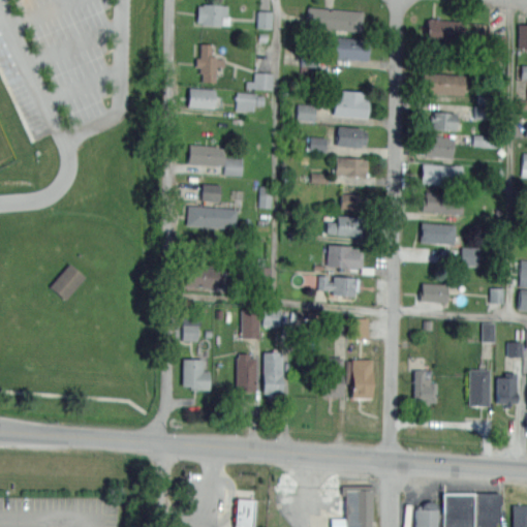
[(230,26),(198,26),(198,7),(204,7),(204,6),(227,7),(227,17),(230,18),(230,26)]
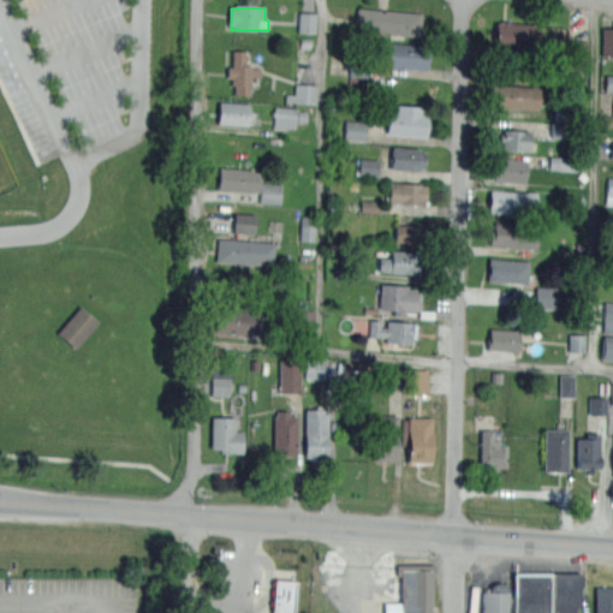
[(422,39),(358,34),(359,10),(424,15),(422,39)]
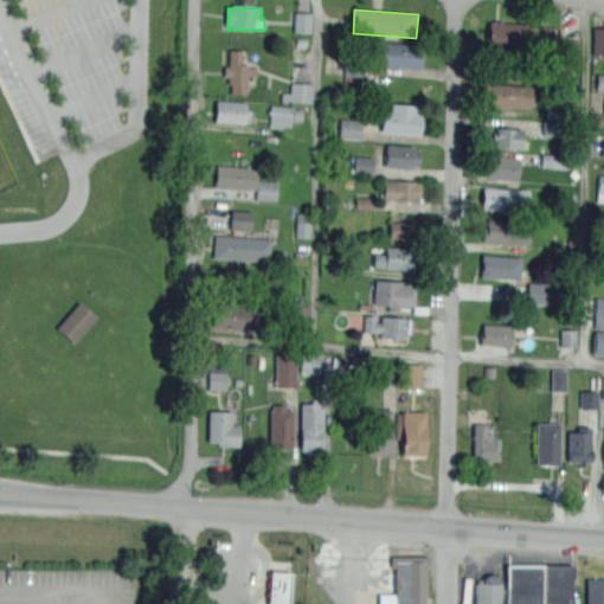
[(313,36),(314,15),(297,14),(296,34),(313,36)]
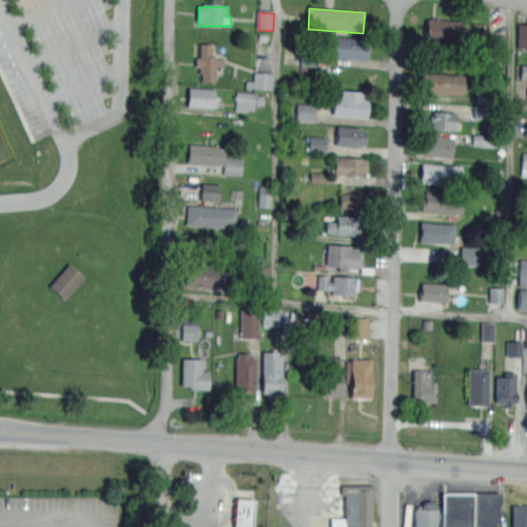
[(443,49),(426,49),(428,21),(438,20),(438,22),(463,24),(462,45),(444,44),(443,49)]
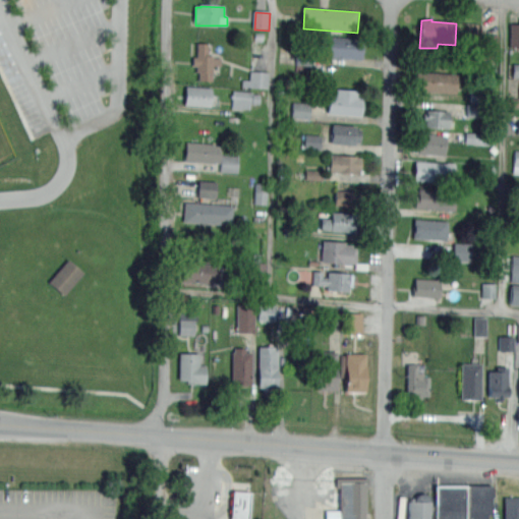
[(488,57),(499,57),(500,37),(488,36),(488,57)]
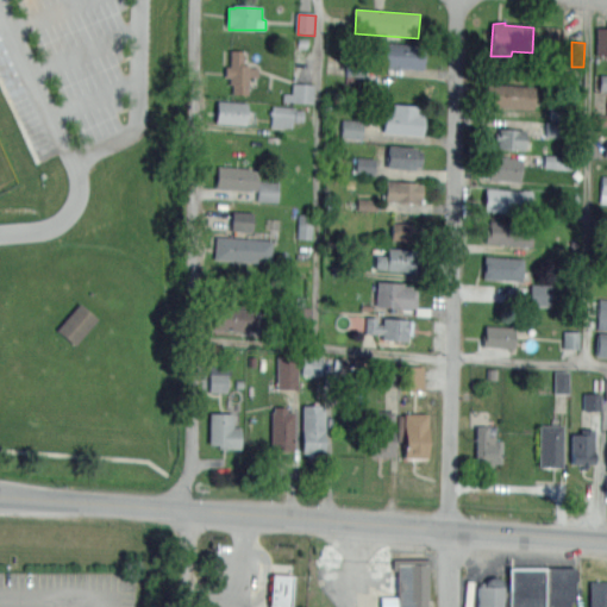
[(424,72),(383,69),(385,44),(426,48),(424,72)]
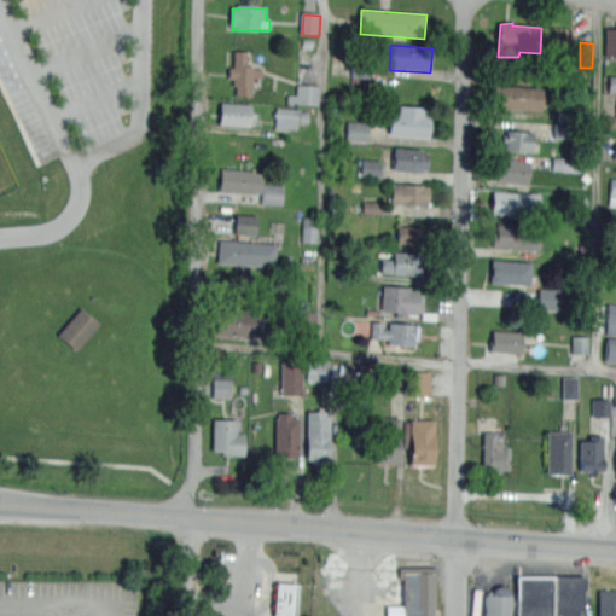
[(249,52),(248,67),(255,67),(254,69),(263,69),(262,80),(254,80),(254,96),(238,96),(238,87),(234,87),(234,80),(232,80),(232,69),(237,69),(237,52),(249,52)]
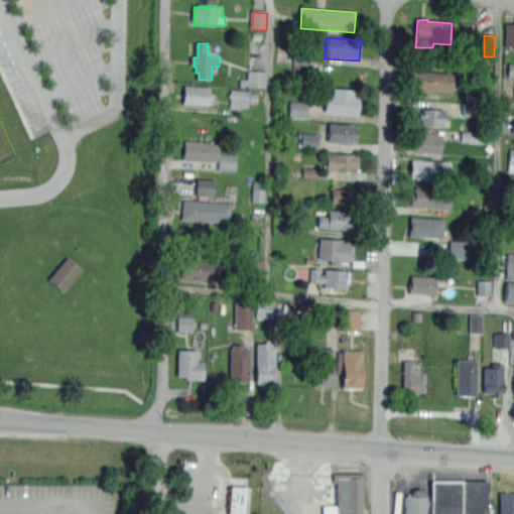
[(267,74),(249,73),(249,82),(242,81),(241,88),(267,89),(267,74)]
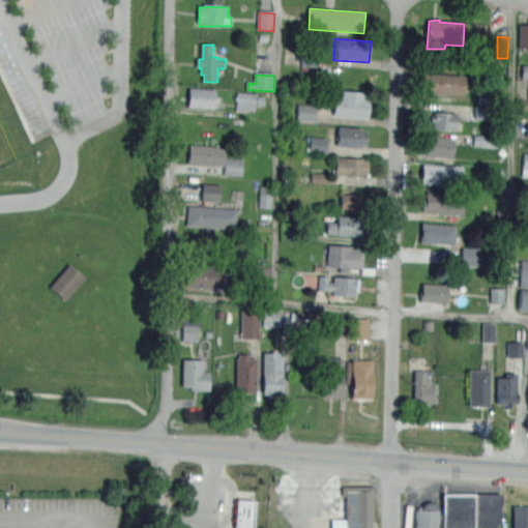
[(466,97),(424,95),(426,76),(467,78),(466,97)]
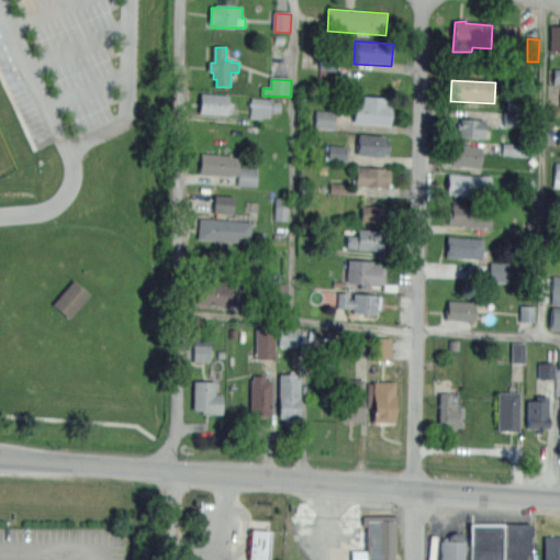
[(228,118),(200,115),(202,93),(230,96),(228,118)]
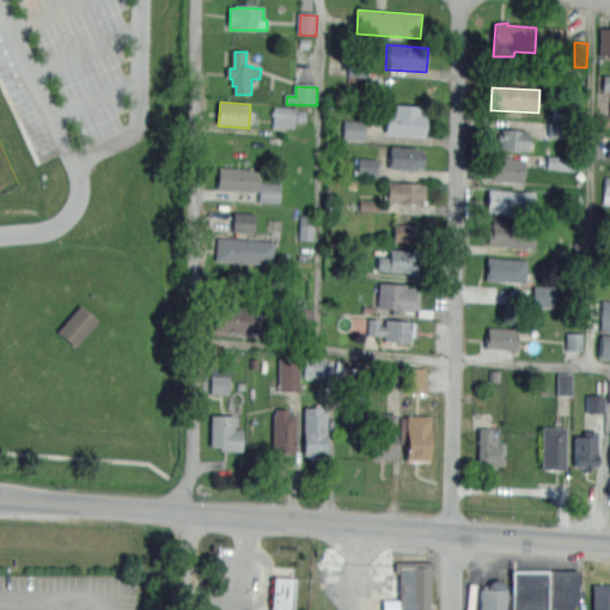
[(426,138),(386,135),(388,113),(396,114),(396,104),(422,107),(421,115),(427,116),(426,138)]
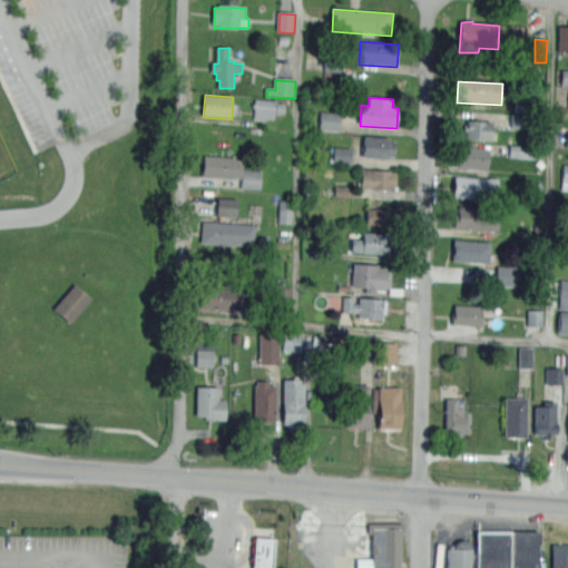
[(276,116),(285,116),(286,104),(256,101),(255,120),(276,121),(276,116)]
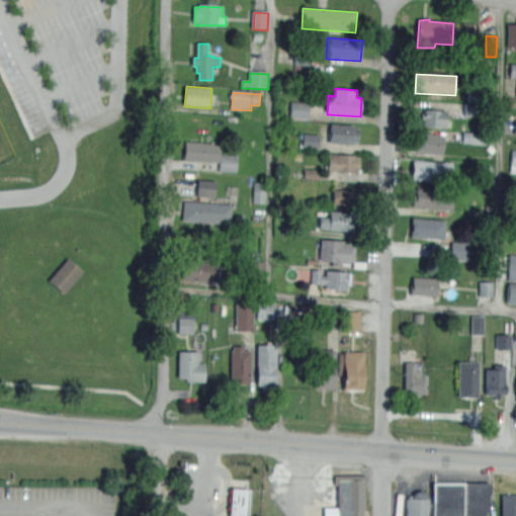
[(311,104),(292,104),(292,119),(310,120),(311,104)]
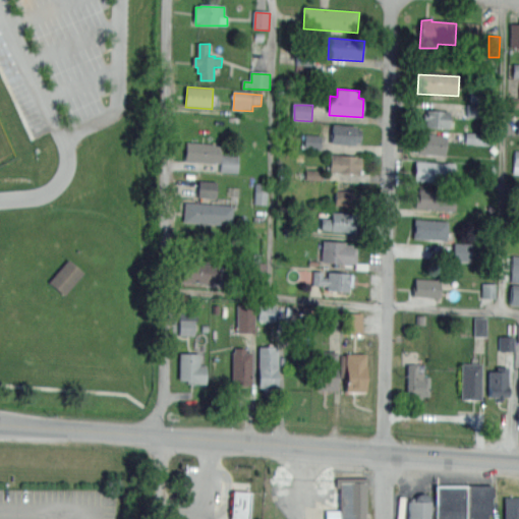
[(458,130),(427,129),(428,113),(450,115),(450,122),(458,122),(458,130)]
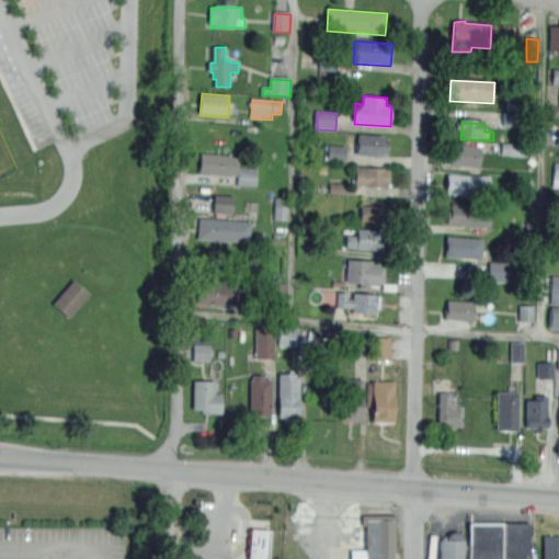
[(384,158),(357,156),(358,136),(385,138),(385,140),(389,140),(388,155),(385,155),(384,158)]
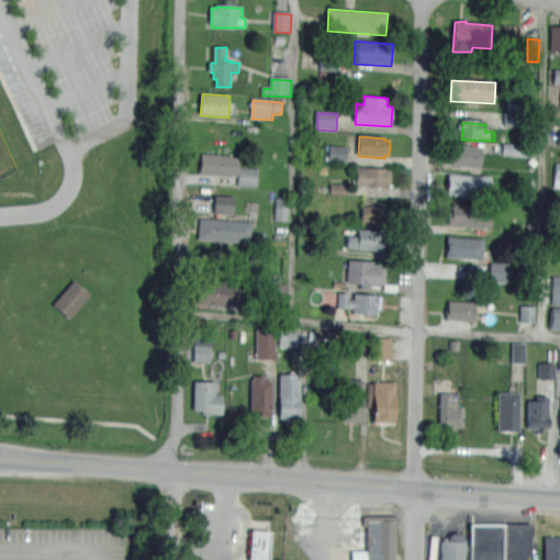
[(329,161),(346,164),(348,149),(332,146),(329,161)]
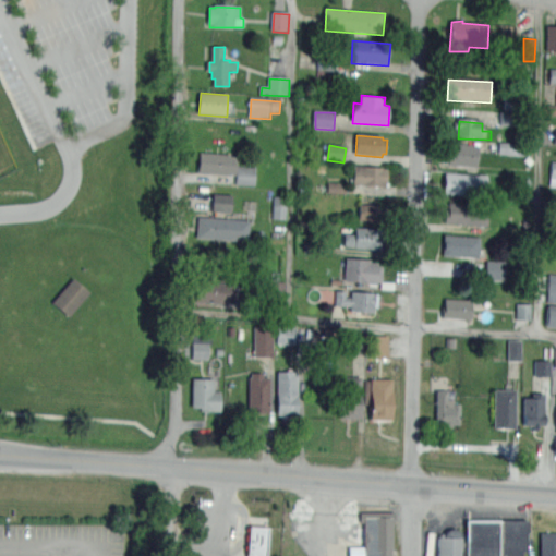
[(478,169),(449,167),(449,166),(443,165),(445,146),(450,145),(480,147),(478,169)]
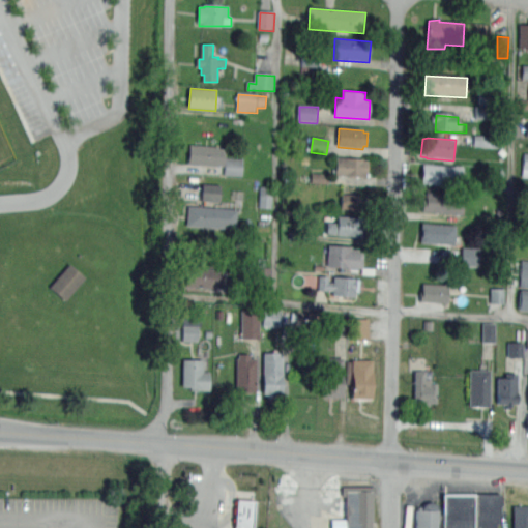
[(475,148),(495,149),(495,138),(475,138),(475,148)]
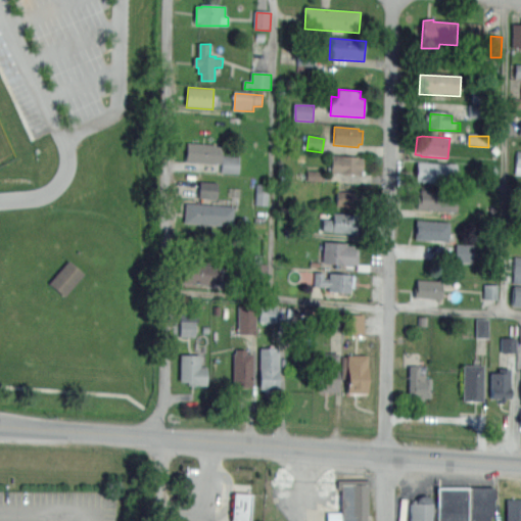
[(222,148),(221,163),(215,163),(215,166),(187,163),(188,145),(222,148)]
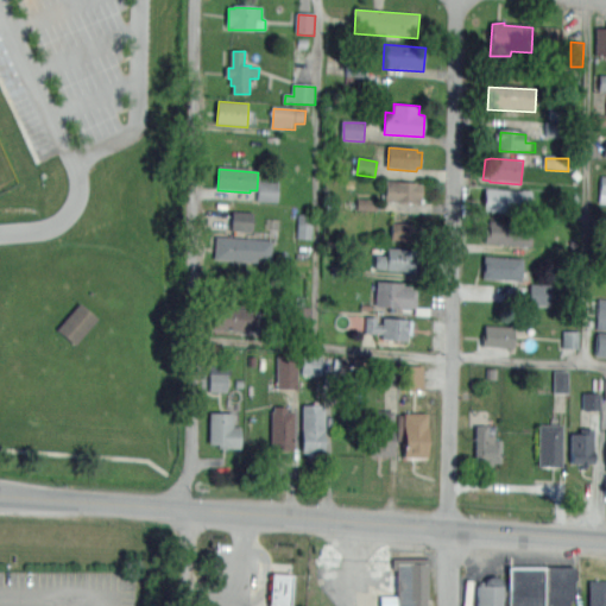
[(259,203),(279,204),(281,184),(260,183),(259,203)]
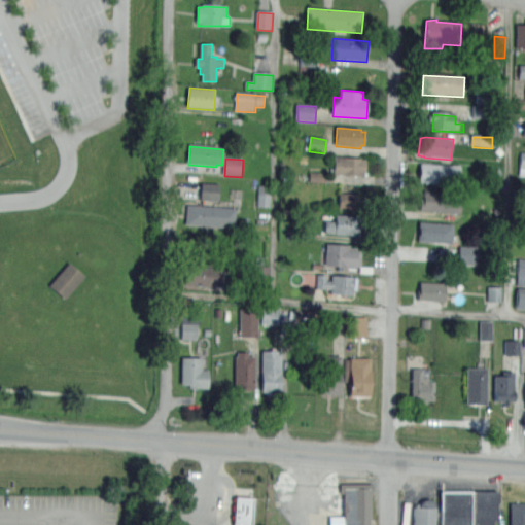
[(368,176),(334,175),(335,159),(361,160),(361,162),(369,162),(368,176)]
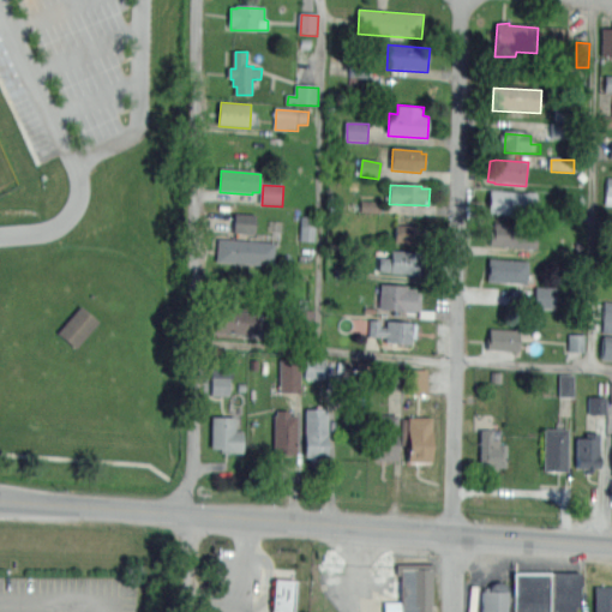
[(528,217),(489,215),(491,192),(529,195),(529,193),(539,193),(538,211),(529,210),(528,217)]
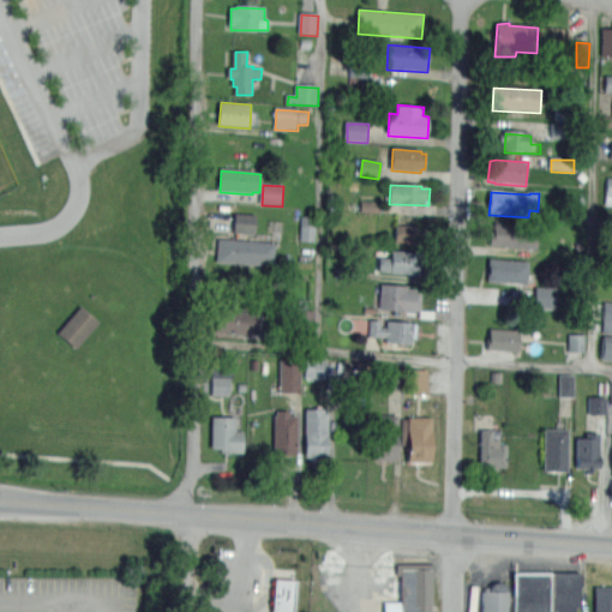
[(363,214),(382,215),(382,204),(363,203),(363,214)]
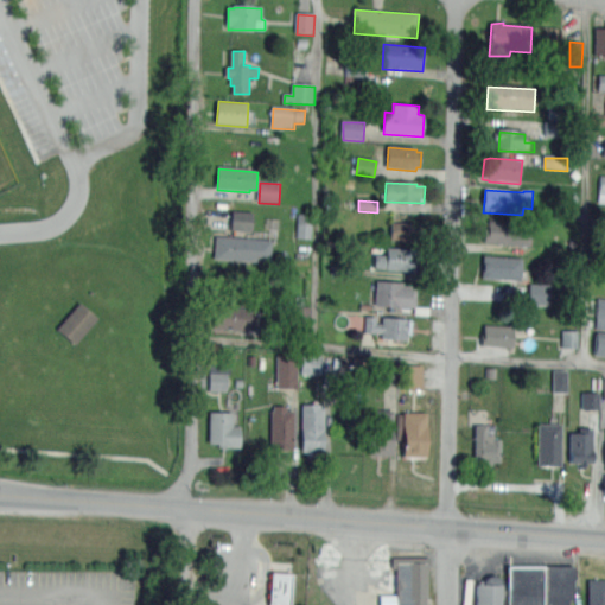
[(233,233),(253,234),(254,214),(234,214),(233,233)]
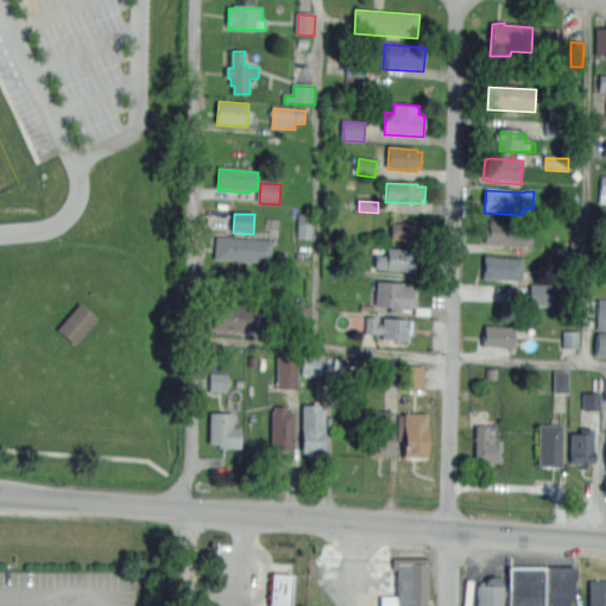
[(300,240),(313,240),(314,219),(300,219),(300,240)]
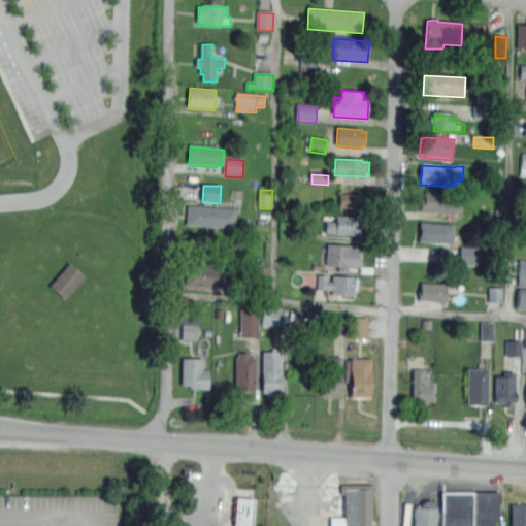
[(461,216),(422,212),(423,201),(425,201),(425,194),(463,197),(461,216)]
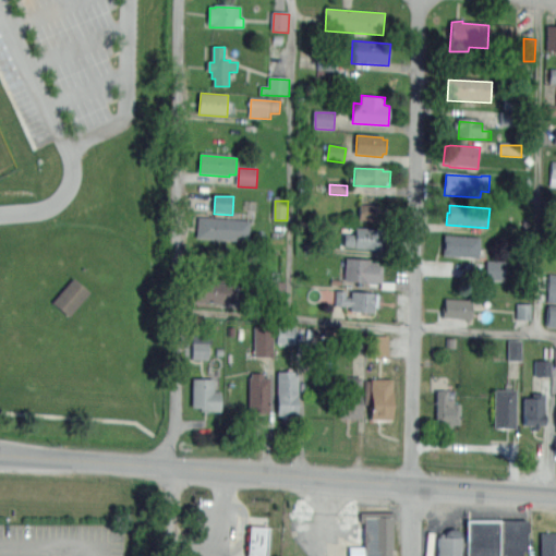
[(360,222),(381,224),(381,207),(361,206),(360,222)]
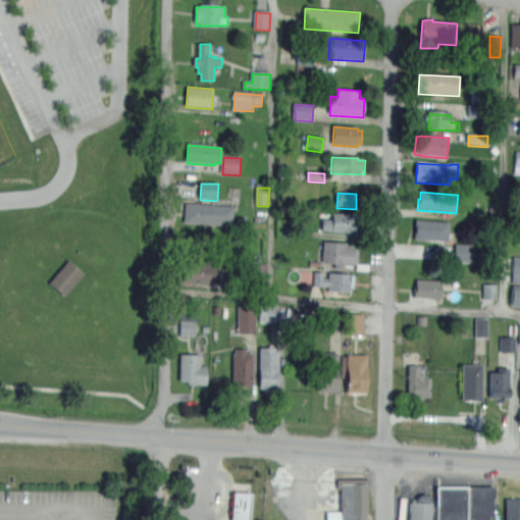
[(234,227),(185,223),(186,204),(235,207),(234,227)]
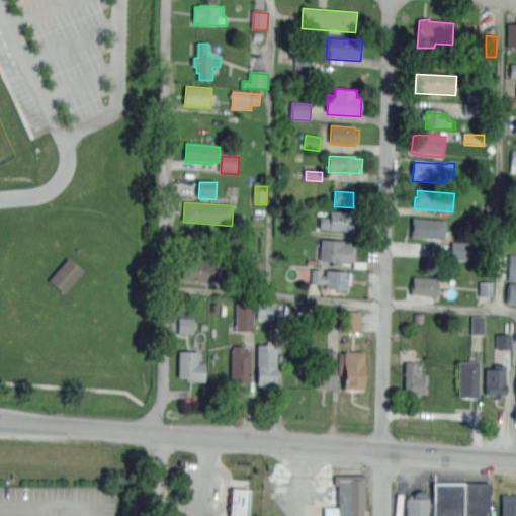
[(358,233),(320,230),(321,218),(330,219),(330,211),(359,215),(358,233)]
